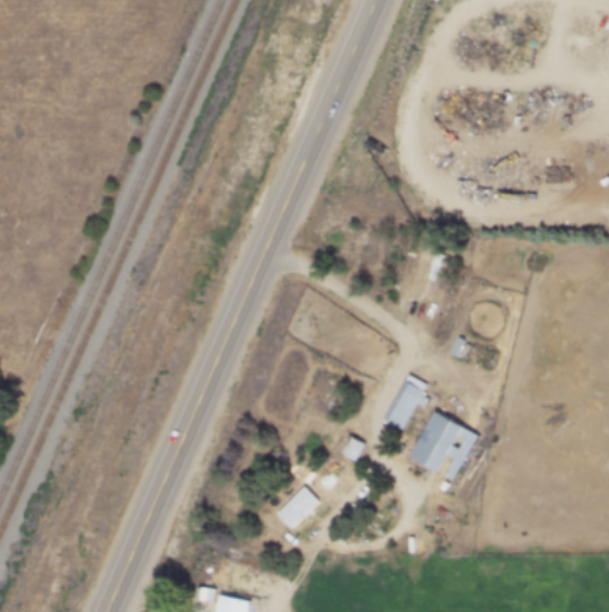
[(383,420),(403,430),(426,383),(405,374),(383,420)]
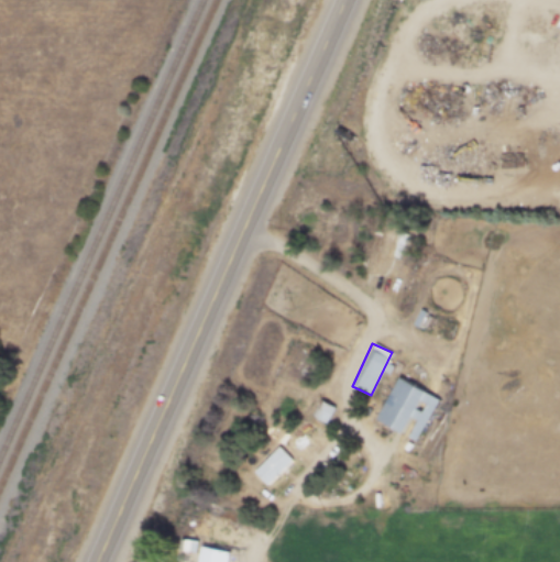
[(439,398),(399,378),(377,421),(417,441),(439,398)]
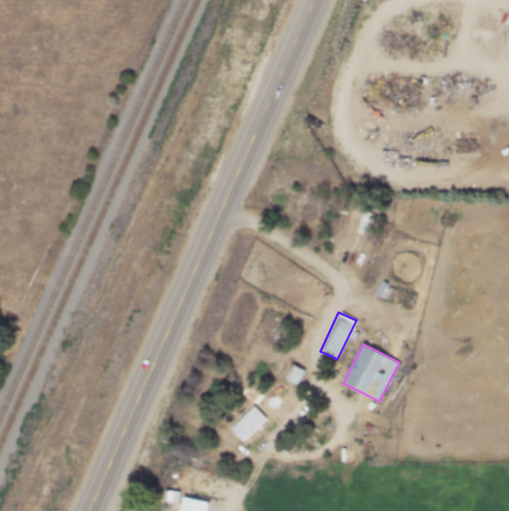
[(296,384),(302,370),(290,365),(285,379),(296,384)]
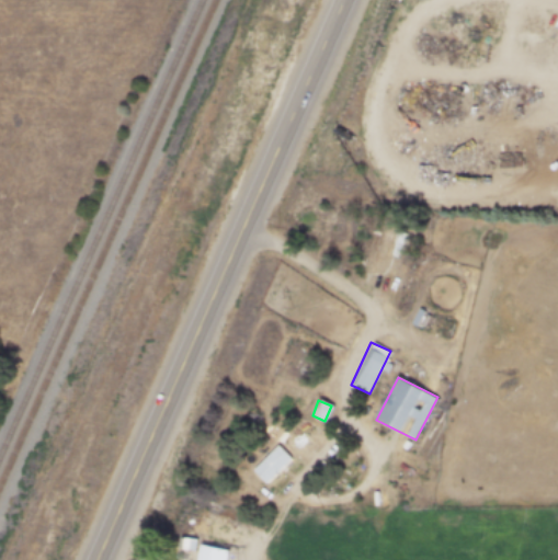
[(271,498),(286,486),(269,463),(273,459),(260,443),(240,457),(271,498)]
